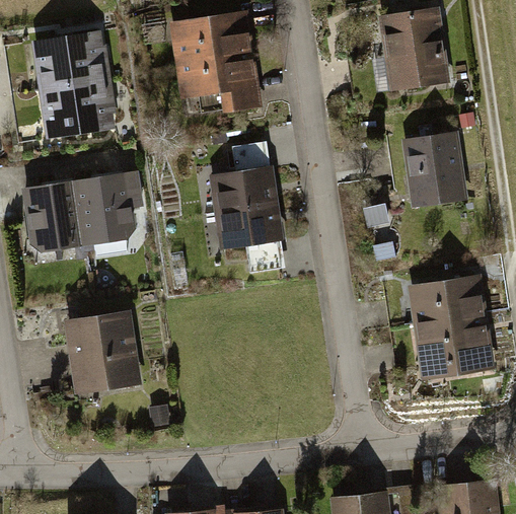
[(441,9),(378,18),(389,92),(451,83),(441,9)]
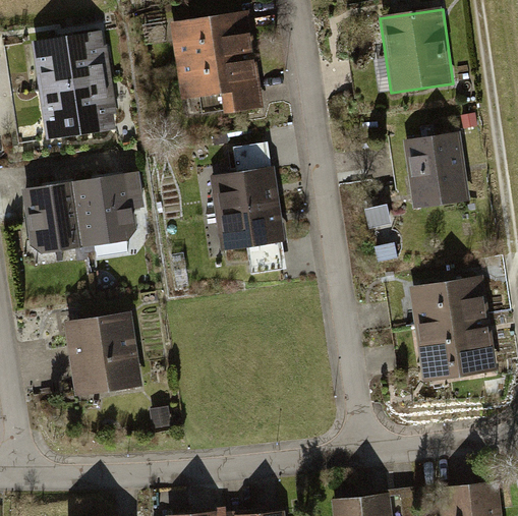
[(250,11),(173,20),(182,94),(205,92),(208,115),(263,108),(250,11)]
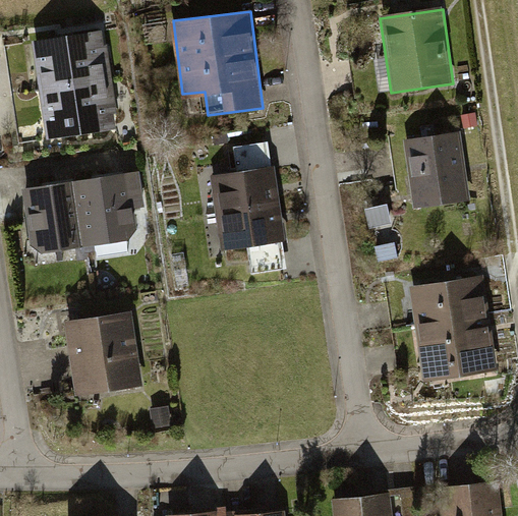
[(5,47),(12,96),(112,80),(104,32),(5,47)]
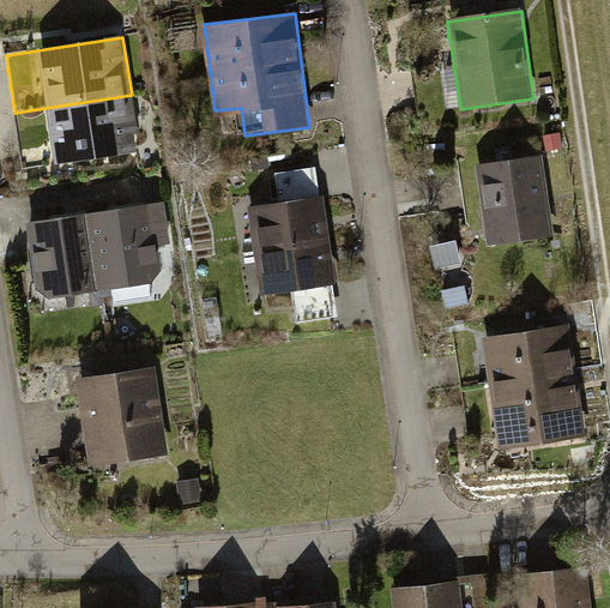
[(139,148),(132,95),(14,113),(23,166),(139,148)]
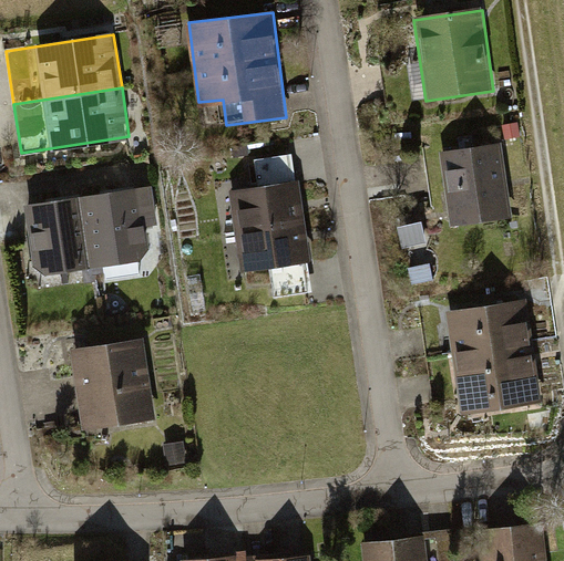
[(501,145),(440,154),(451,225),(512,216),(501,145)]
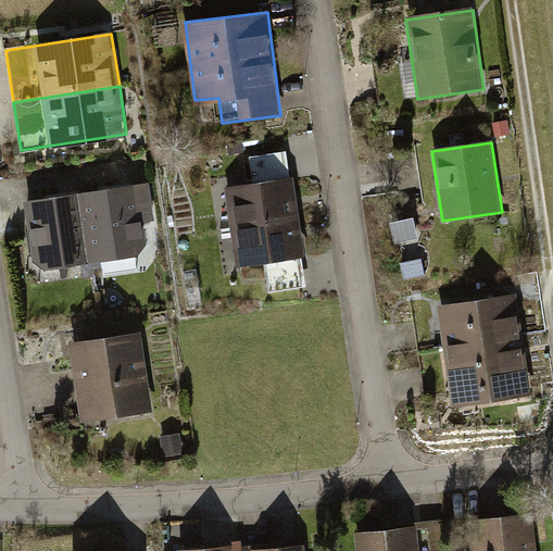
[(291,176),(225,185),(236,267),(302,259),(291,176)]
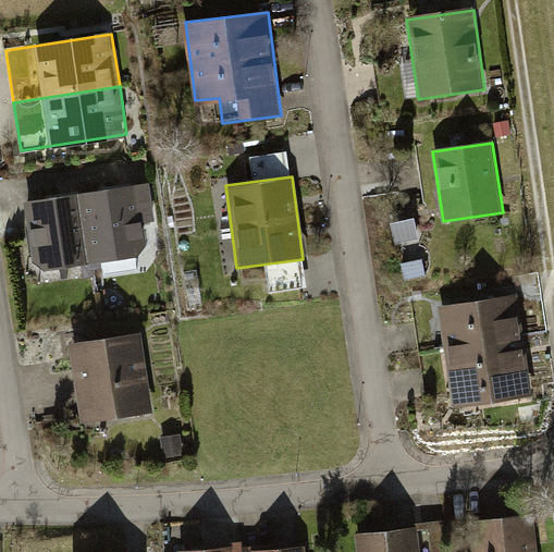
[(147,184),(79,194),(89,264),(136,257),(146,245),(143,224),(154,222),(147,184)]
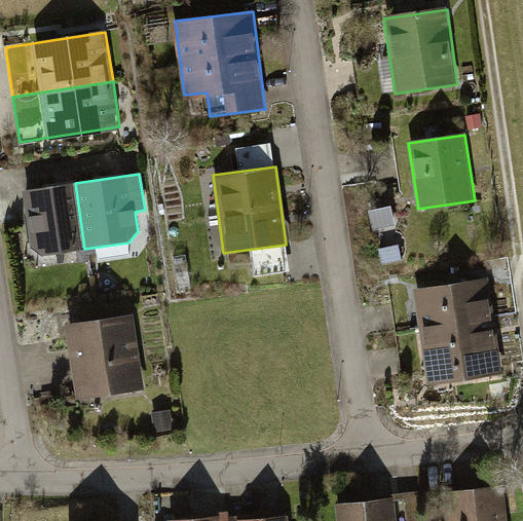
[(42,255),(84,249),(75,183),(19,191),(26,242),(42,255)]
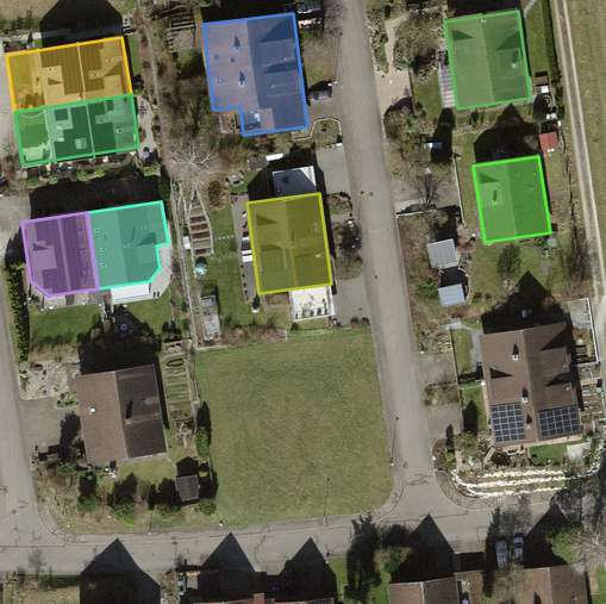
[(461,284),(439,287),(442,304),(463,299),(461,284)]
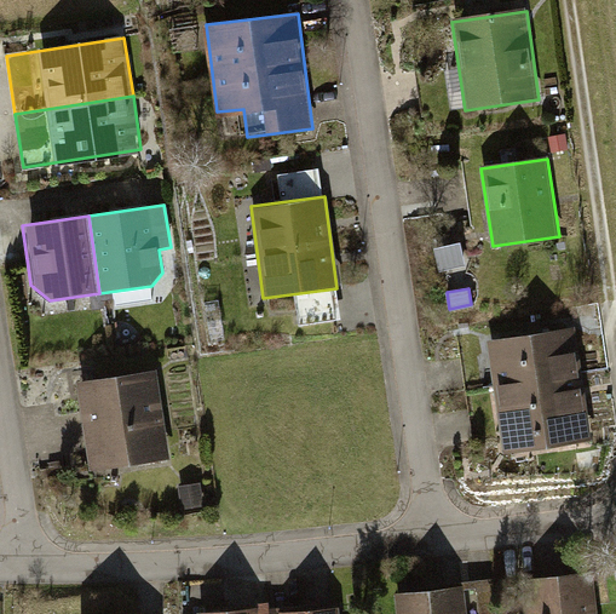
[(573,323),(484,337),(502,452),(591,439),(573,323)]
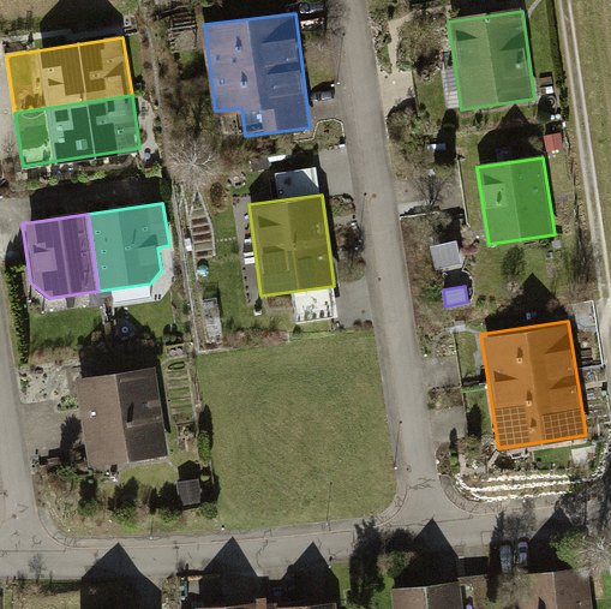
[(157,369),(77,380),(88,466),(168,455),(157,369)]
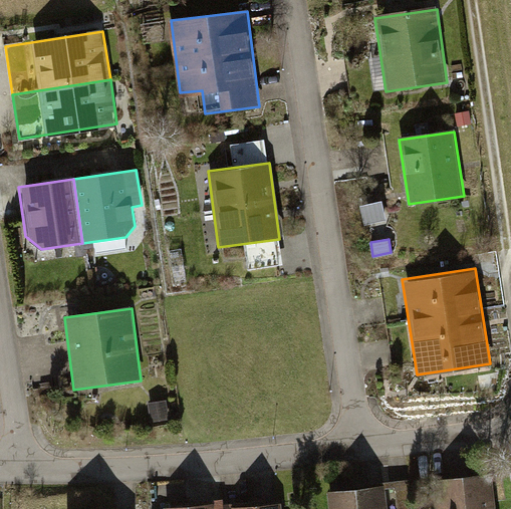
[(164,399),(149,401),(151,421),(167,420),(164,399)]
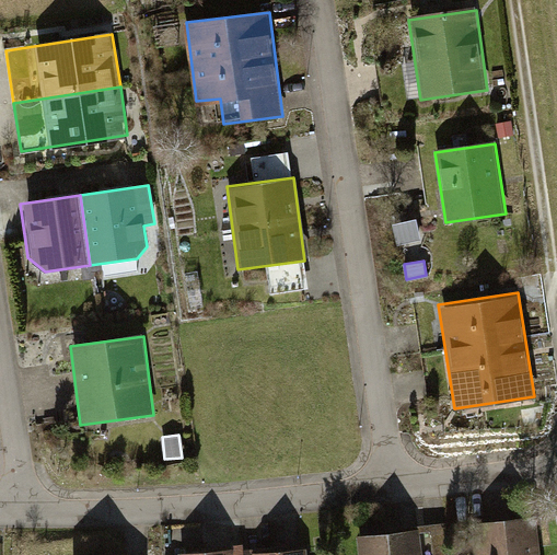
[(476,554),(540,554),(536,517),(474,522),(476,554)]
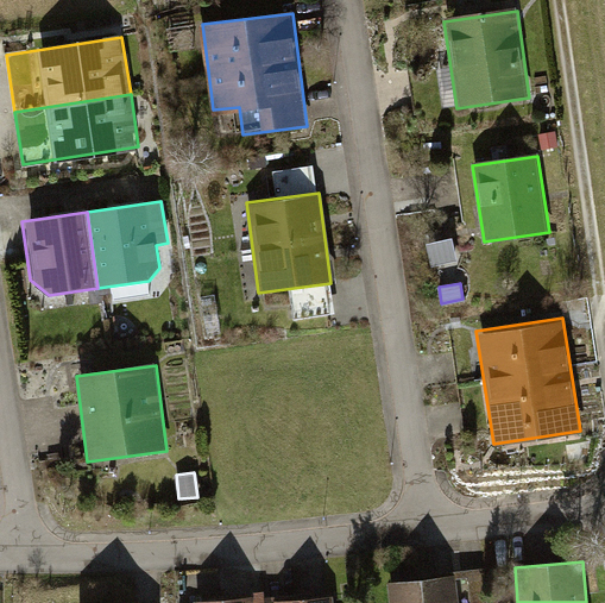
[(389,582),(390,602),(458,602),(455,576),(389,582)]
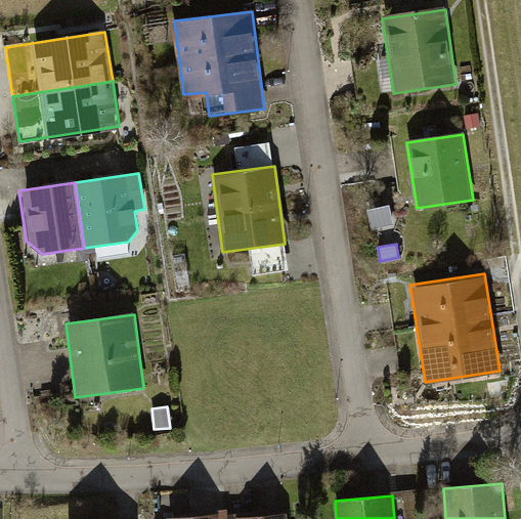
[(418,518),(416,498),(402,500),(404,518),(418,518)]
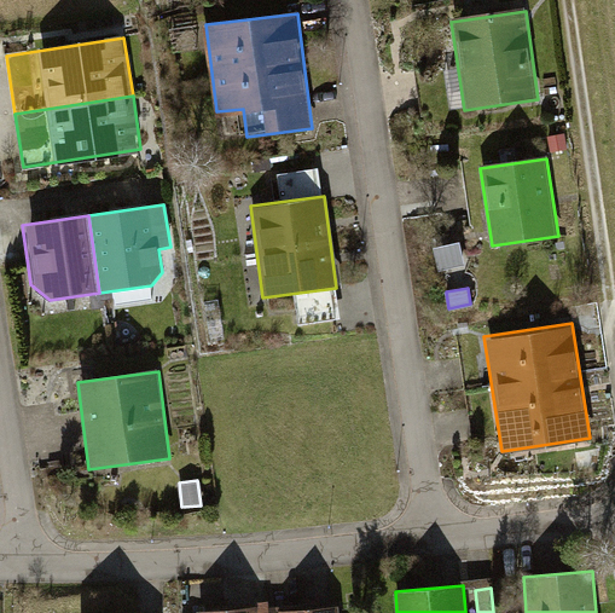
[(337,612),(337,607),(280,611),(280,606),(270,607),(268,602),(238,605),(238,609),(199,611),(198,612),(337,612)]
